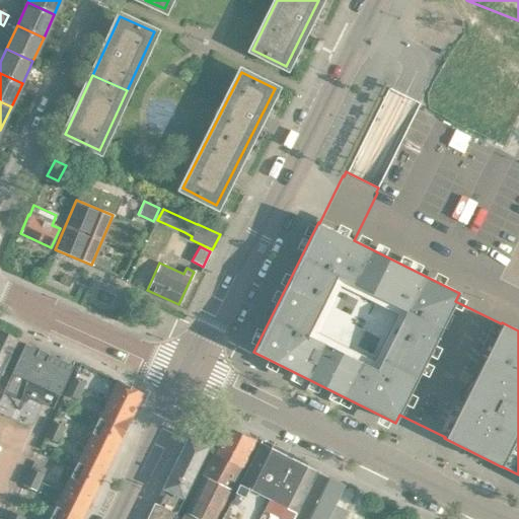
[(0,374),(17,340),(0,330),(0,374)]
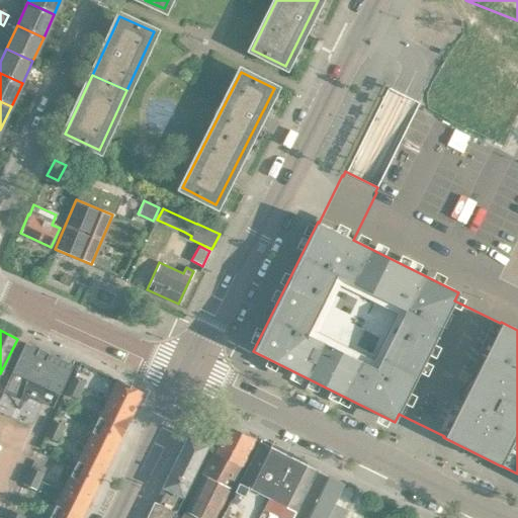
[(42,403),(53,408),(70,370),(59,365),(62,360),(48,354),(49,353),(37,348),(37,349),(24,344),(3,391),(26,401),(28,397),(42,403)]
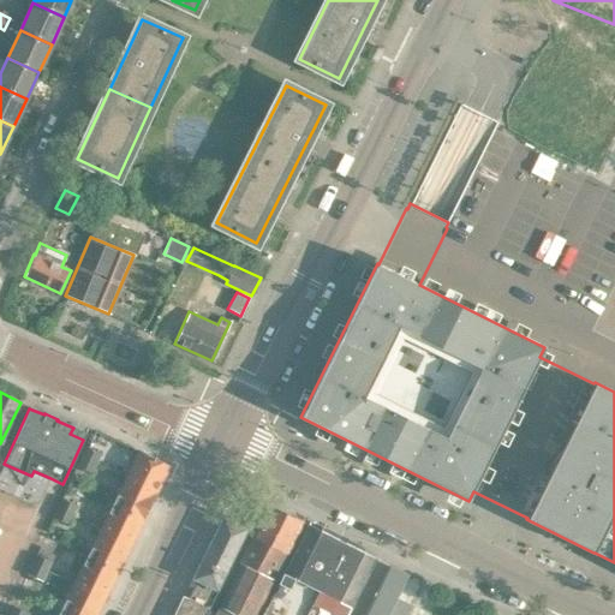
[(87,447),(82,457),(96,463),(101,454),(87,447)]
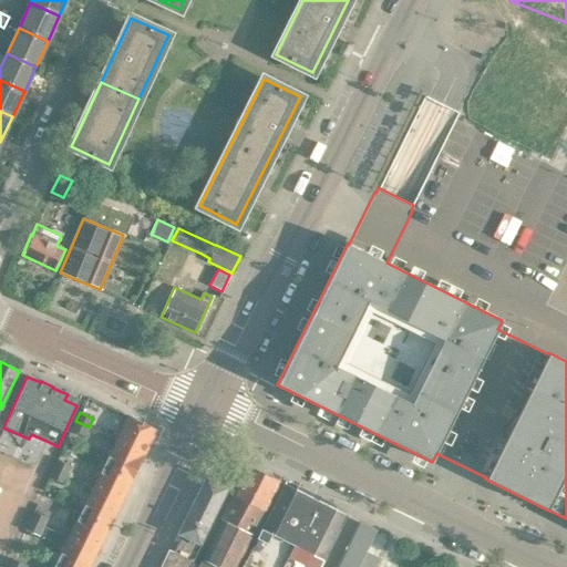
[(129,415),(116,440),(144,453),(156,429),(129,415)]
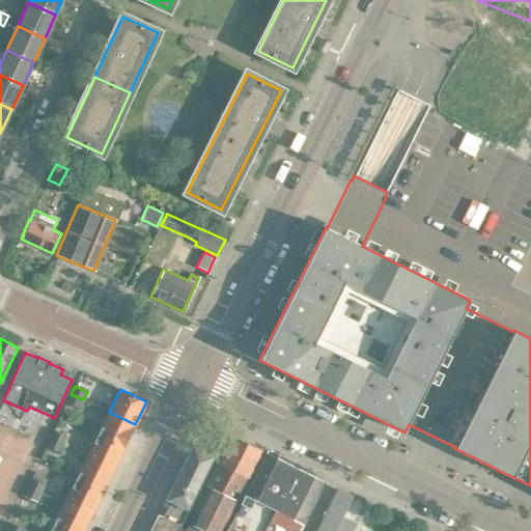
[(71,394),(66,401),(79,408),(83,399),(71,394)]
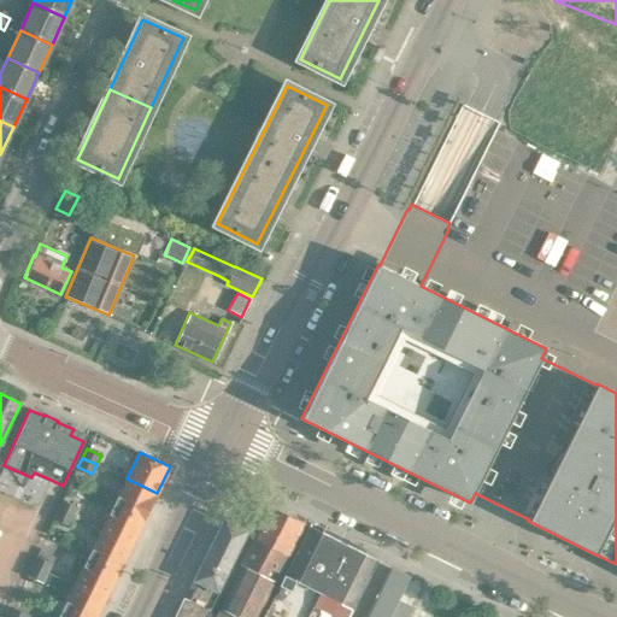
[(127,479),(113,504),(144,518),(157,493),(127,479)]
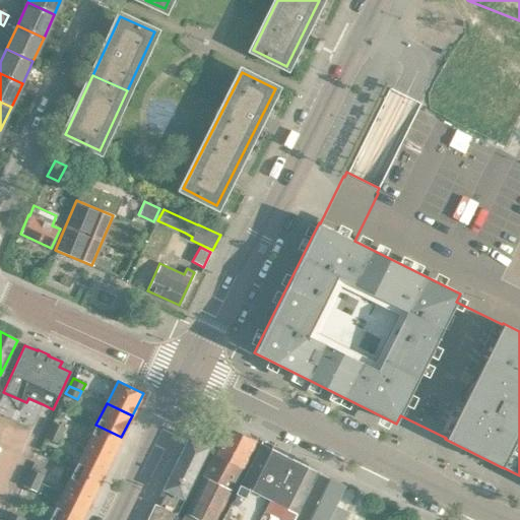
[(53,423),(49,431),(61,437),(65,429),(53,423)]
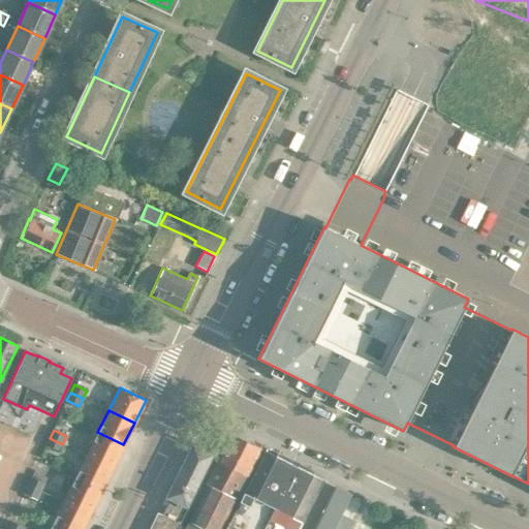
[(97,432),(87,455),(113,467),(123,444),(97,432)]
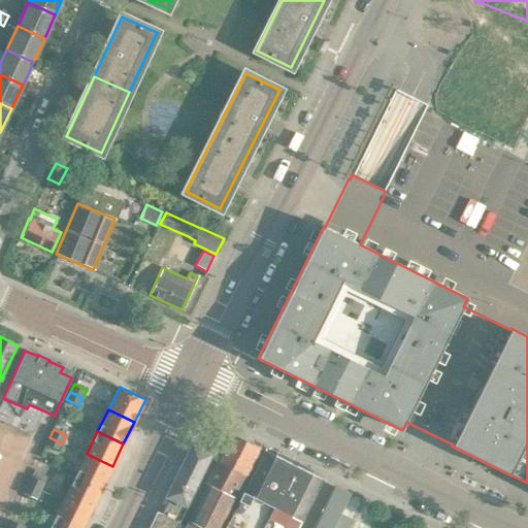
[(245,474),(259,449),(230,434),(218,459),(205,483),(207,484),(190,519),(185,527),(178,524),(175,527),(219,527),(235,497),(234,496),(245,474)]
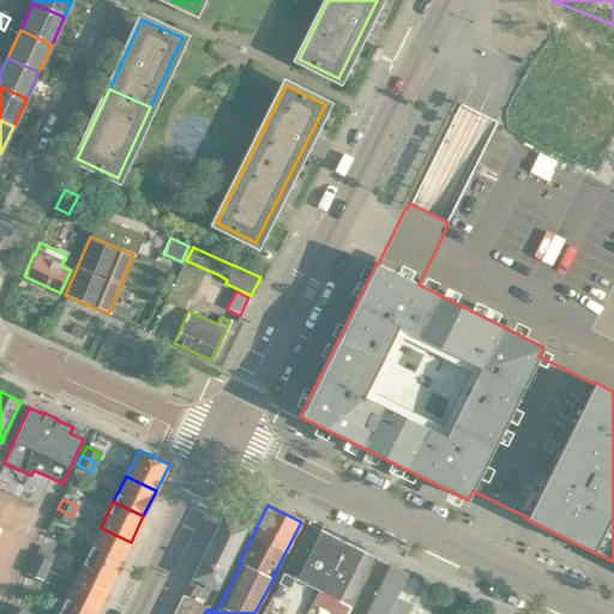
[(58,509),(53,518),(67,524),(72,516),(58,509)]
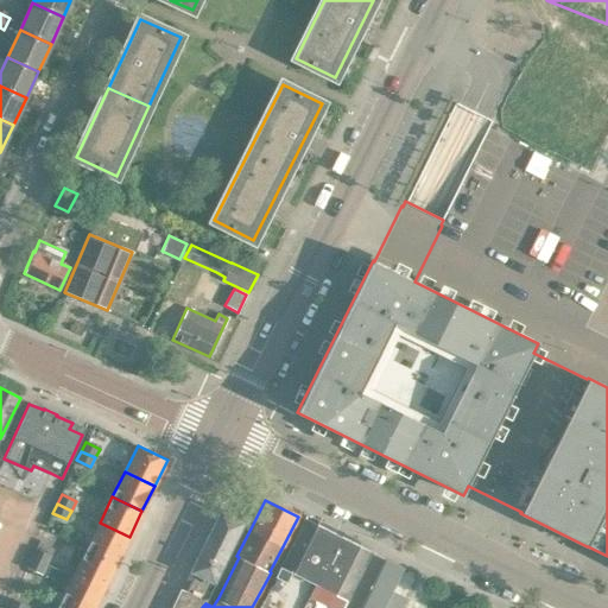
[(215,584),(246,521),(245,521),(244,523),(230,515),(230,514),(229,514),(228,515),(221,511),(221,510),(220,510),(189,572),(194,574),(215,584)]
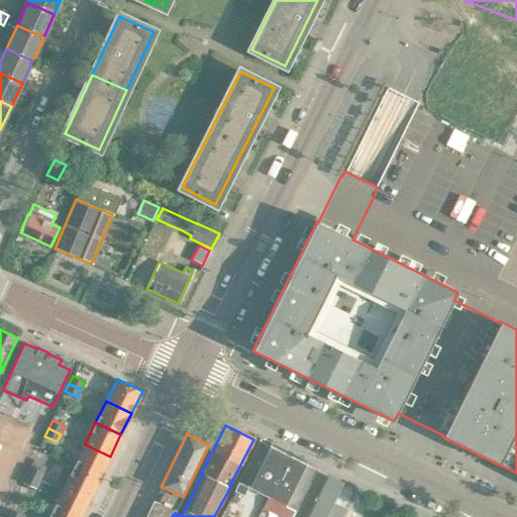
[(81,451),(74,466),(99,479),(110,456),(85,444),(74,438),(70,445),(81,451)]
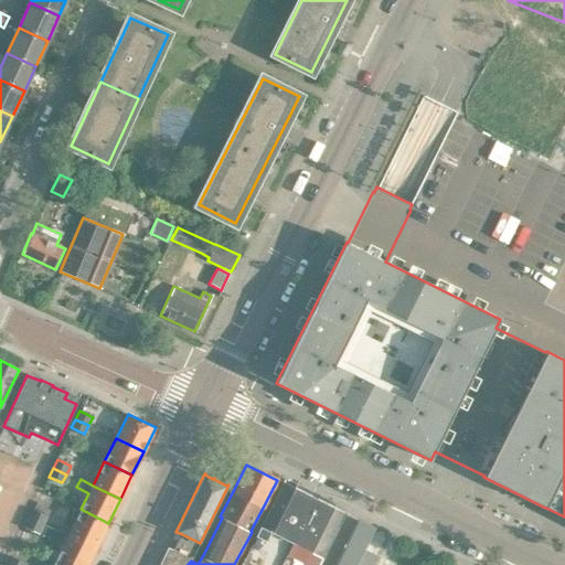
[(241,564),(319,564),(345,513),(283,481),(241,564)]
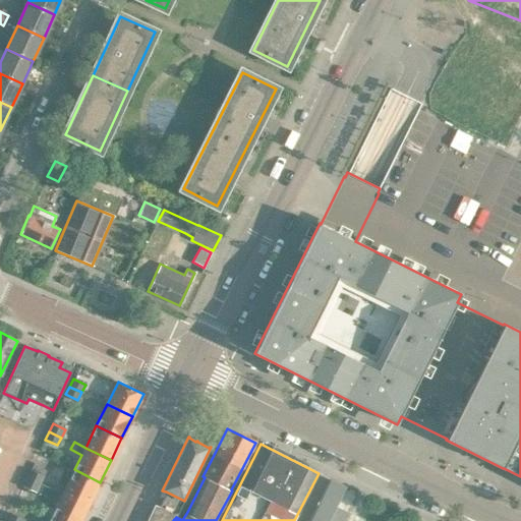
[(33,468),(29,475),(41,481),(45,473),(33,468)]
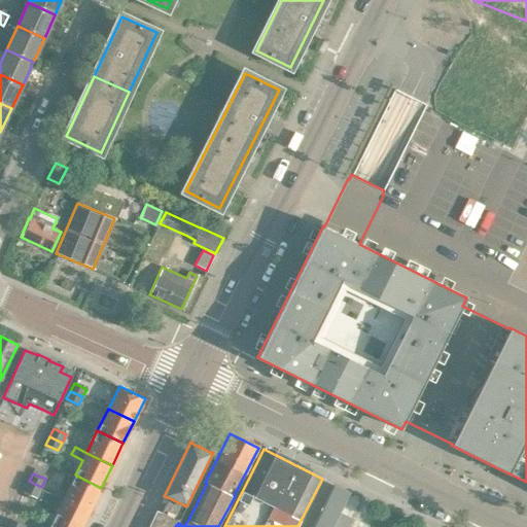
[(75,475),(65,497),(91,510),(101,488),(75,475)]
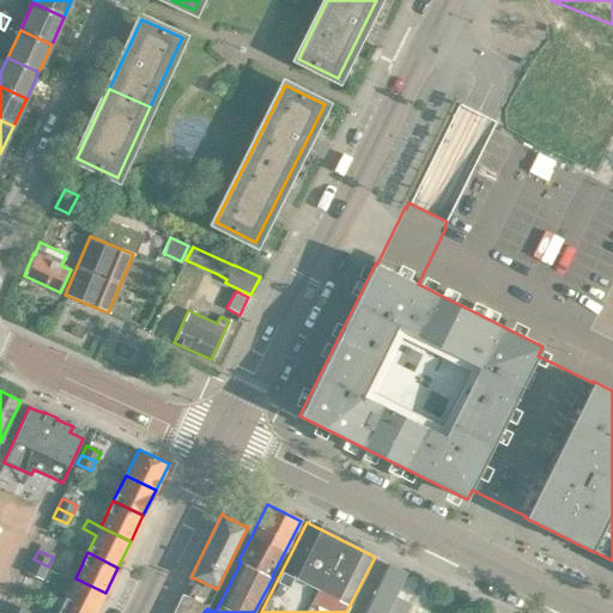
[(34,559),(29,569),(43,576),(48,566),(34,559)]
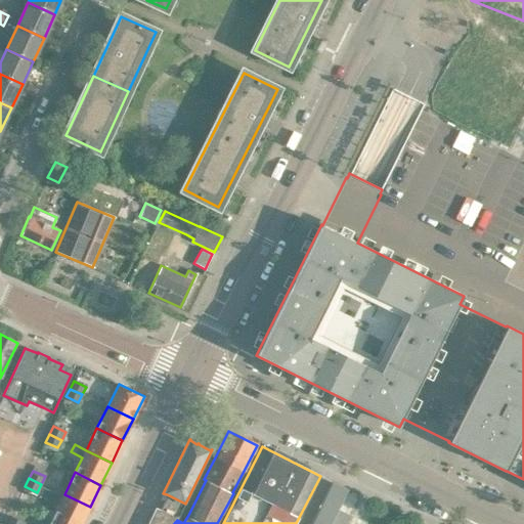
[(332,483),(311,523),(344,523),(347,518),(336,513),(347,490),(332,483)]
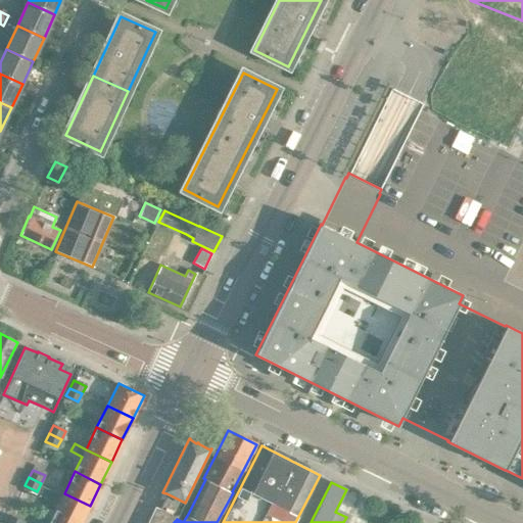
[(64,493),(53,515),(68,522),(81,522),(90,506),(64,493)]
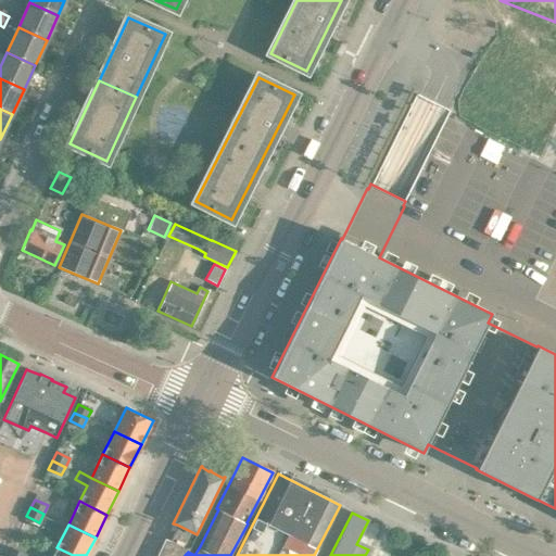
[(156,555),(185,555),(188,552),(197,534),(177,525),(169,541),(165,539),(156,555)]
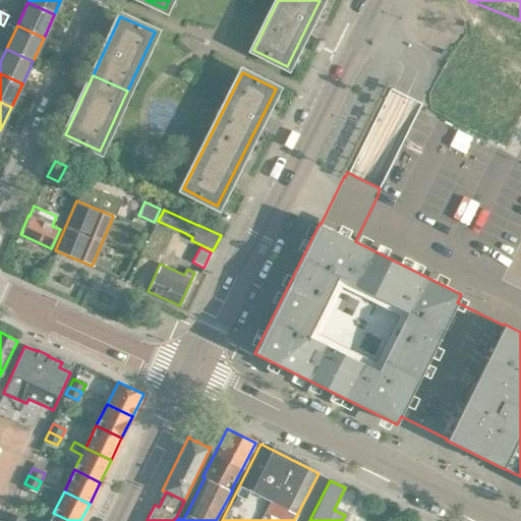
[(11,512),(7,520),(9,520),(21,520),(23,518),(11,512)]
